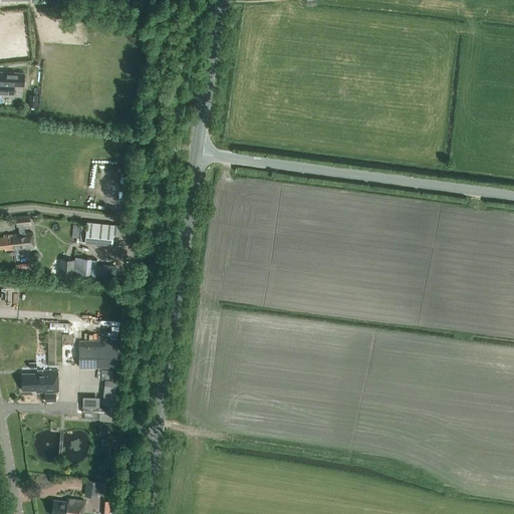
[(0,92),(13,93),(14,85),(24,85),(24,73),(0,72),(0,76),(0,92)]
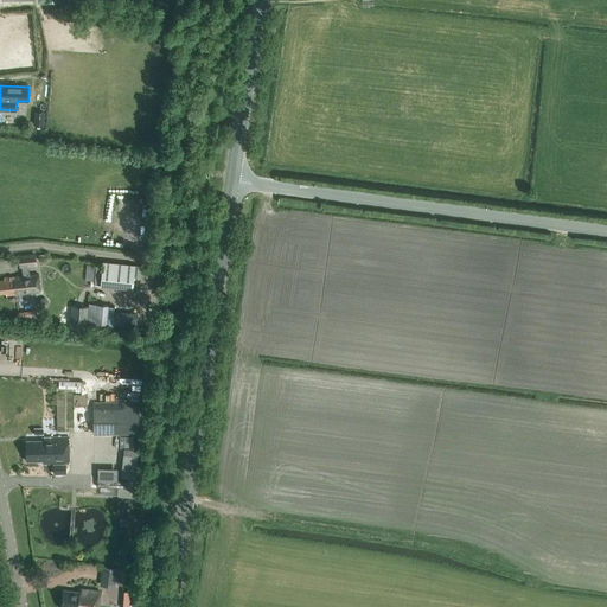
[(6,295),(42,292),(39,276),(31,276),(30,267),(37,266),(36,255),(19,257),(20,268),(23,268),(24,276),(5,279),(5,281),(0,281),(0,289),(0,294),(6,293),(6,295)]
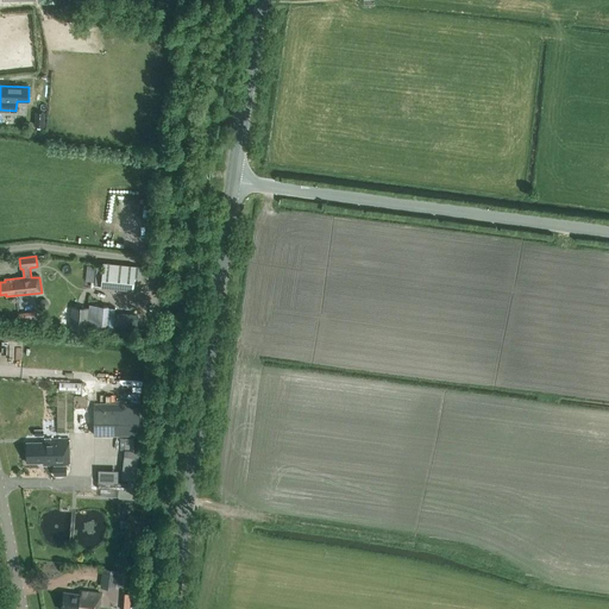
[(142,278),(143,267),(104,263),(102,268),(96,268),(94,286),(135,290),(136,277),(142,278)]
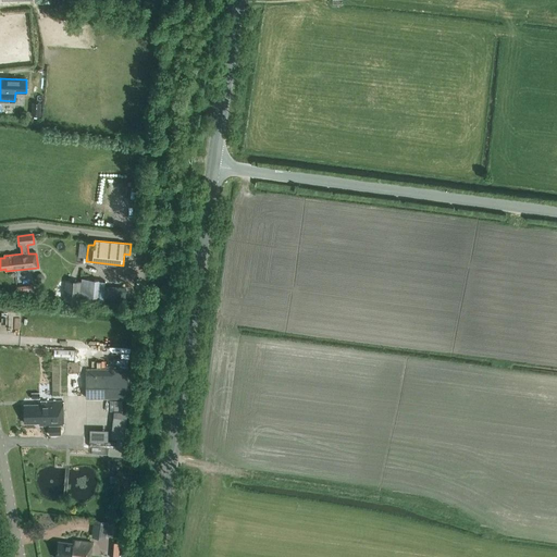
[(63,300),(79,301),(81,282),(65,281),(63,300)]
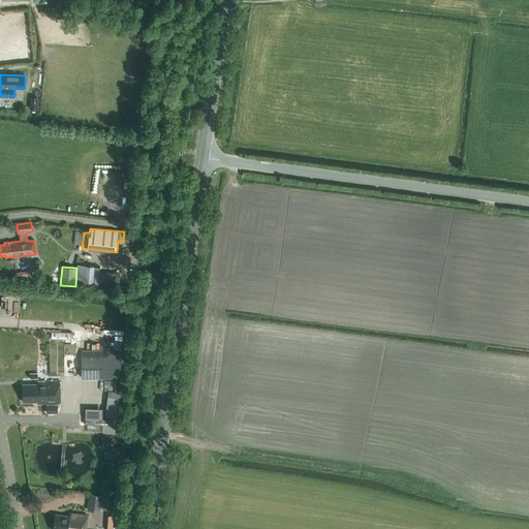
[(14,271),(16,280),(32,278),(31,269),(14,271)]
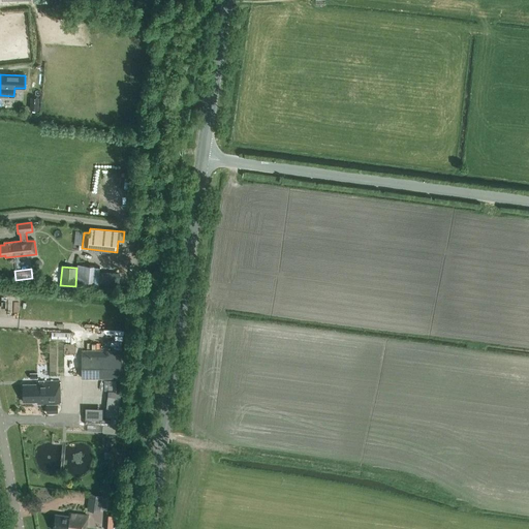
[(53,342),(53,374),(74,374),(74,362),(66,362),(66,342),(53,342)]
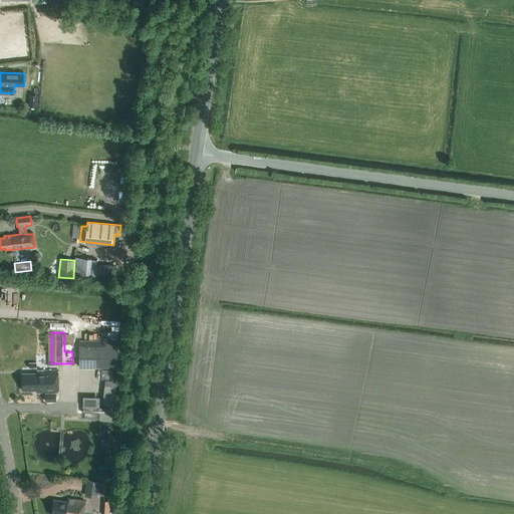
[(79,340),(79,367),(117,367),(117,340),(79,340)]
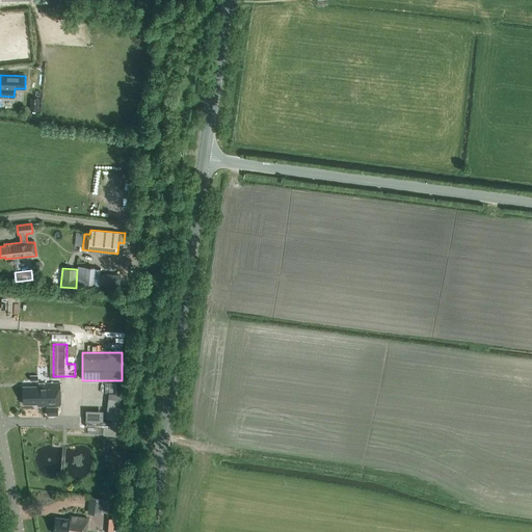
[(120,393),(120,382),(105,382),(105,393),(108,393),(120,393)]
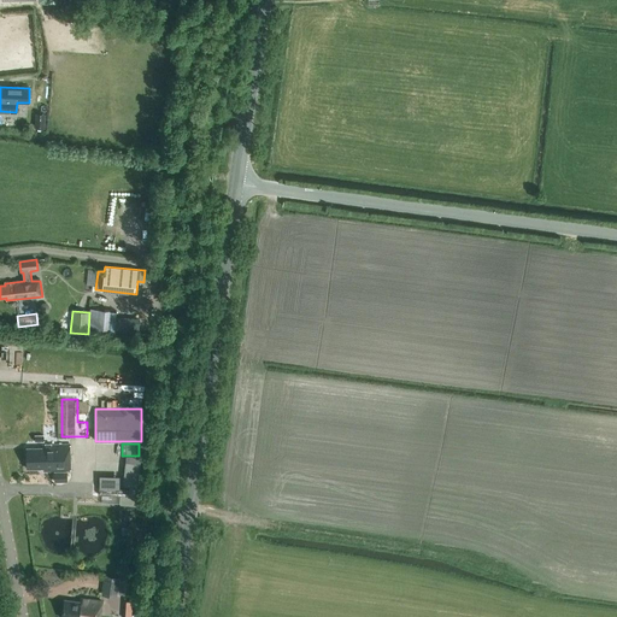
[(70,446),(43,446),(43,448),(28,448),(28,470),(45,469),(45,472),(71,471),(70,446)]
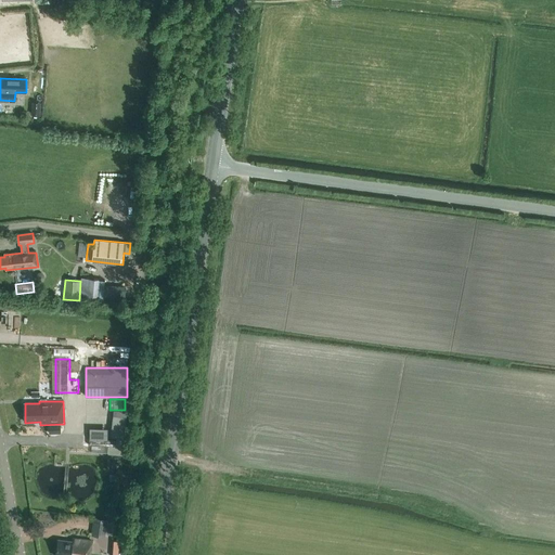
[(125,410),(113,410),(110,436),(118,437),(117,446),(123,447),(127,410),(125,410)]
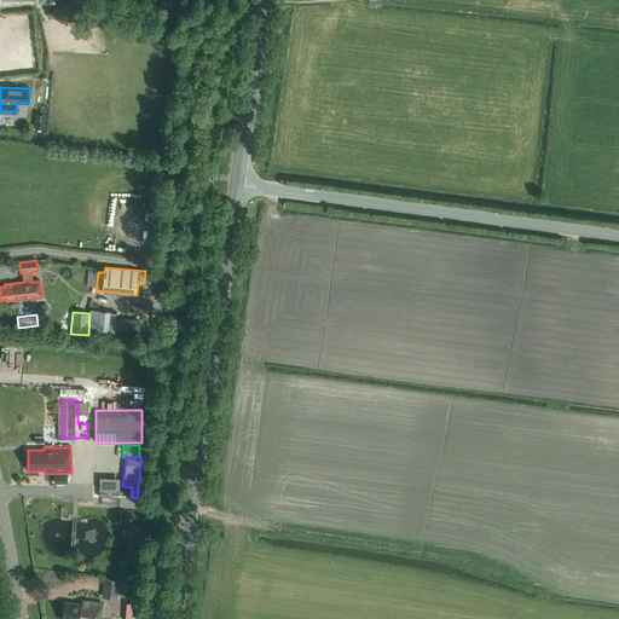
[(99,475),(99,489),(120,489),(120,475),(99,475)]
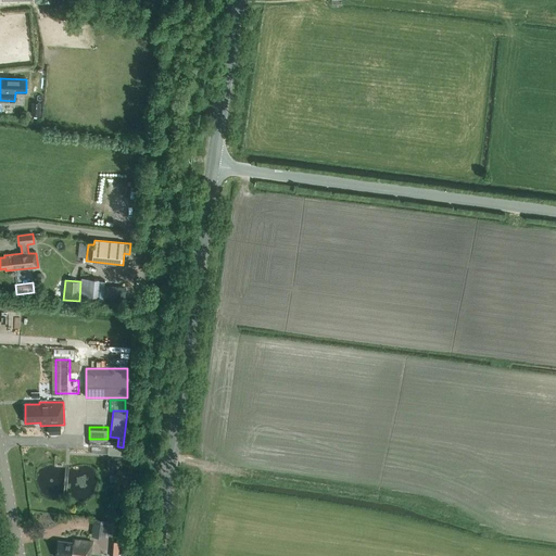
[(97,519),(95,536),(105,538),(108,520),(97,519)]
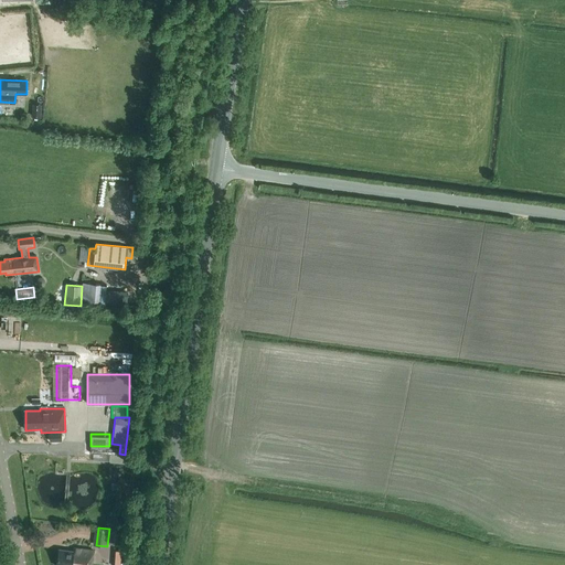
[(92,564),(94,551),(76,548),(76,552),(60,550),(56,564),(92,564)]
